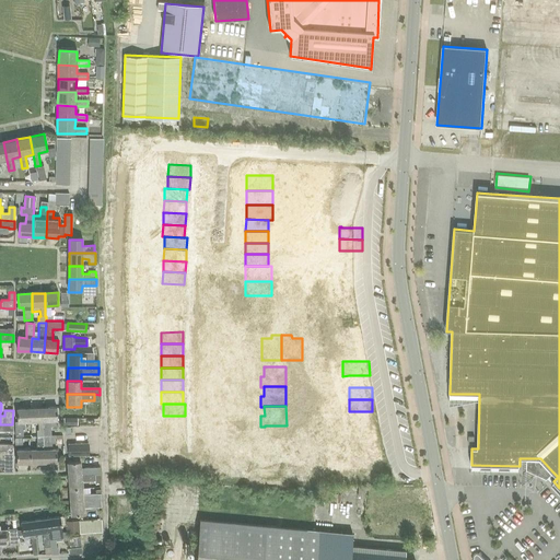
[(44,429),(44,421),(43,408),(30,409),(31,422),(38,422),(37,430),(36,430),(36,436),(43,436),(45,436),(44,429)]
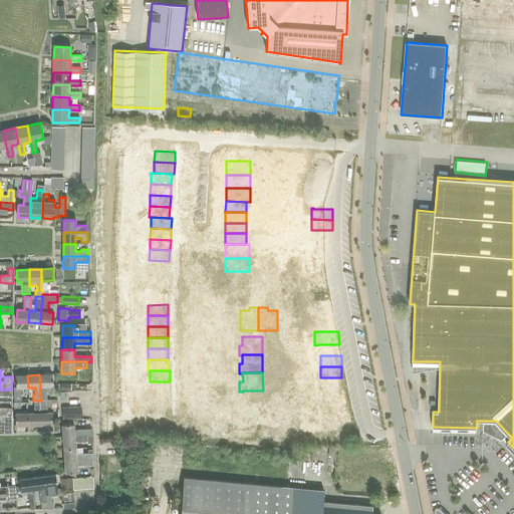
[(46,400),(46,392),(52,392),(51,374),(39,374),(40,387),(40,394),(41,401),(46,400)]
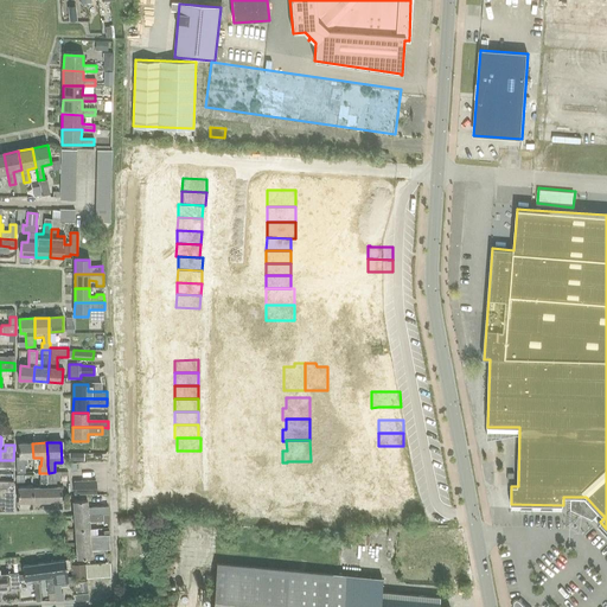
[(25,458),(33,458),(32,443),(18,443),(18,457),(17,457),(17,473),(26,472),(25,458)]
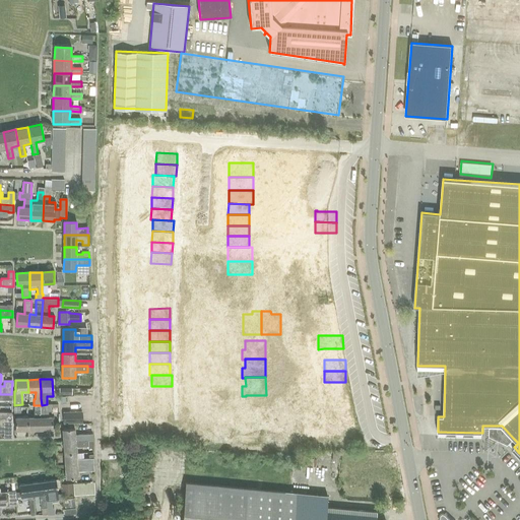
[(322,381),(322,393),(343,392),(343,382),(324,382),(324,381),(322,381)]
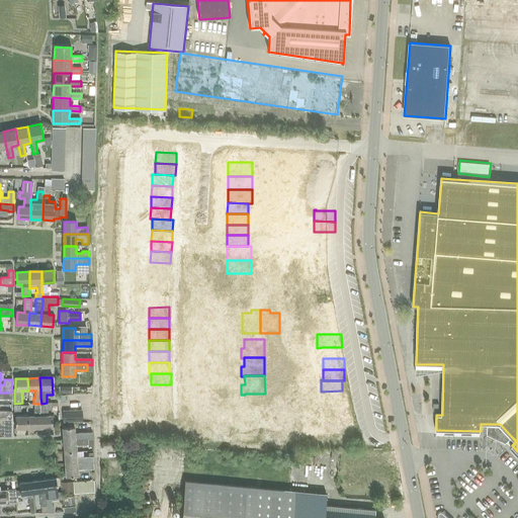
[(151,384),(151,396),(171,396),(171,384),(151,384)]
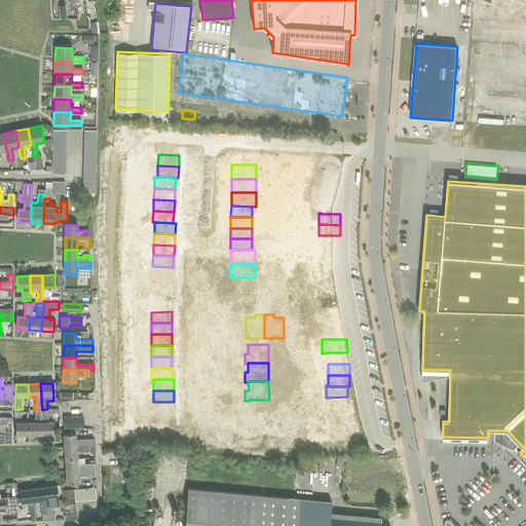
[(326,398),(326,409),(329,409),(329,408),(347,408),(347,397),(326,398)]
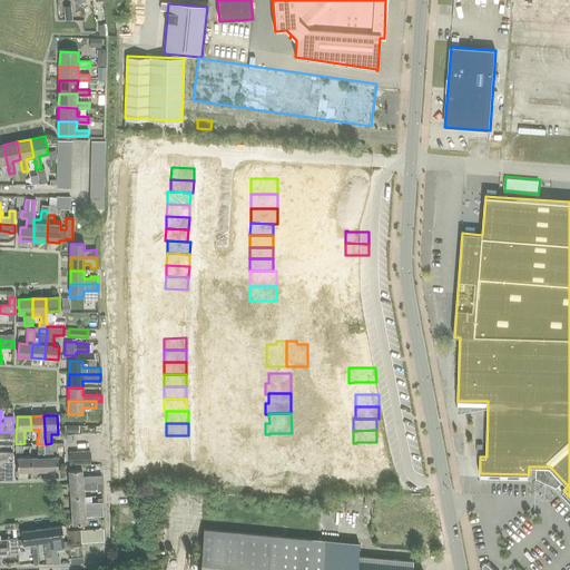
[(265,453),(265,454),(269,454),(269,453),(292,453),(292,433),(269,433),(269,434),(269,443),(265,443),(265,453)]
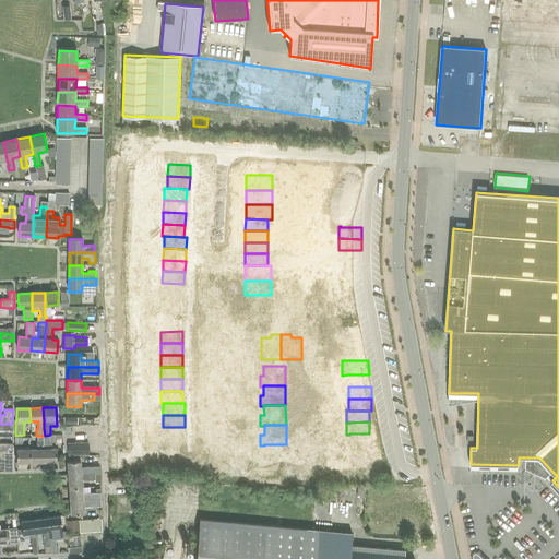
[(163,427),(163,439),(185,439),(185,427),(163,427)]
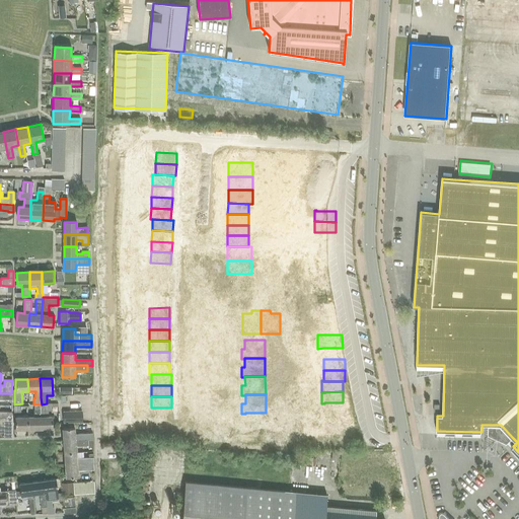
[(324,403),(324,414),(346,414),(346,402),(343,402),(324,402),(324,403)]
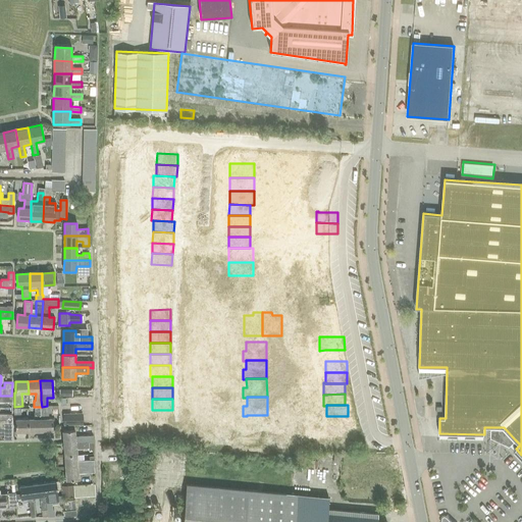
[(58,406),(47,406),(42,407),(40,407),(41,431),(53,431),(53,419),(48,419),(48,413),(52,413),(52,409),(58,409),(58,406)]
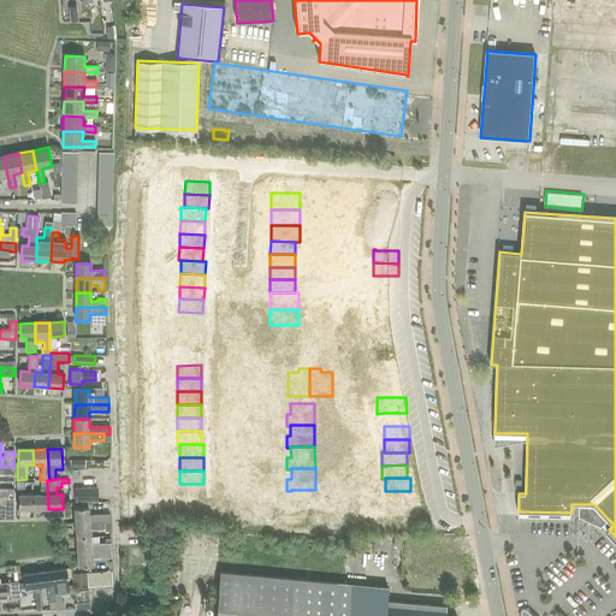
[(33,496),(34,510),(48,509),(47,480),(40,480),(40,486),(40,496),(33,496)]
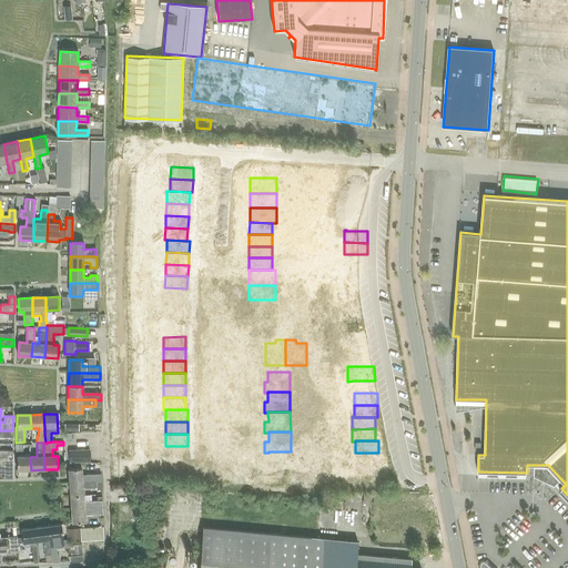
[(69,450),(70,463),(91,462),(90,449),(69,450)]
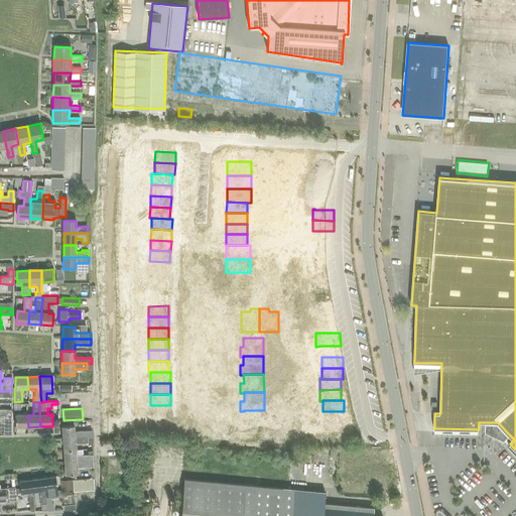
[(240,419),(240,429),(264,429),(264,410),(244,410),(244,411),(244,419),(240,419)]
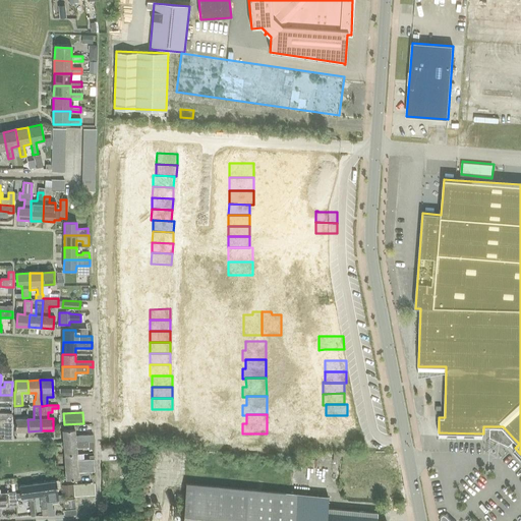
[(326,415),(326,427),(347,426),(347,415),(326,415)]
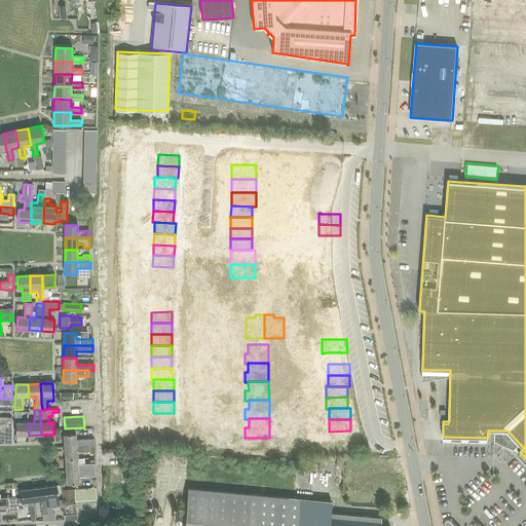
[(15,436),(29,436),(28,423),(28,420),(22,420),(22,423),(15,423),(15,436)]
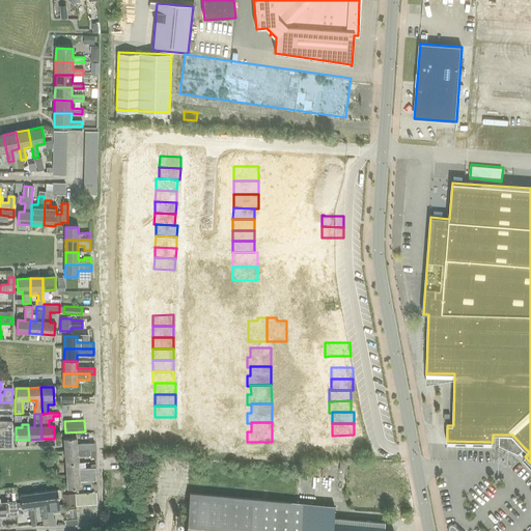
[(6,447),(11,447),(11,427),(0,427),(0,436),(6,437),(6,447)]
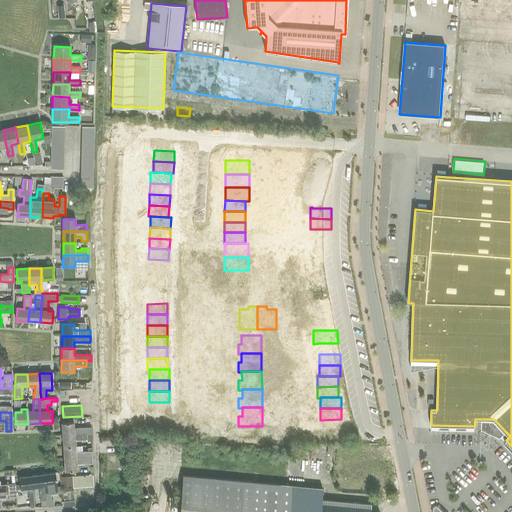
[(62,423),(62,435),(91,434),(91,427),(75,428),(74,422),(62,423)]
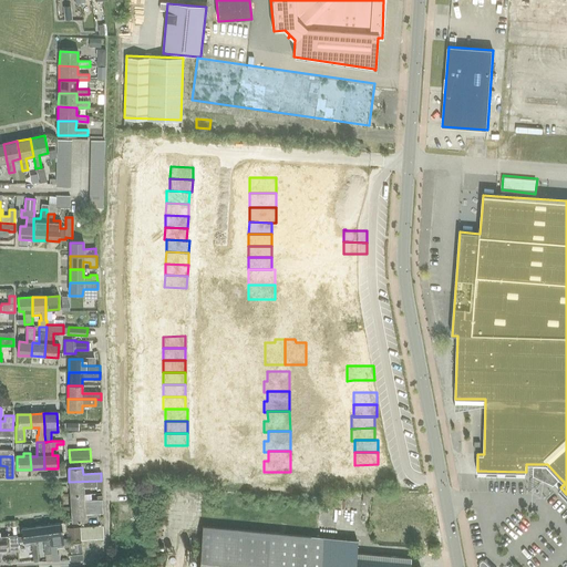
[(69,482),(70,495),(84,495),(83,487),(96,486),(96,491),(101,490),(101,493),(102,493),(101,481),(69,482)]
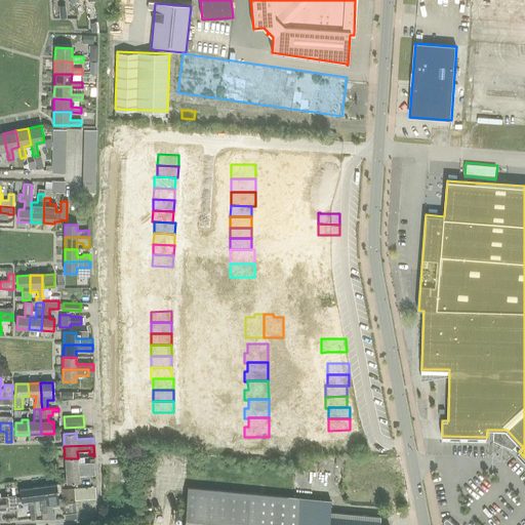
[(65,458),(66,471),(94,469),(94,462),(93,459),(89,459),(89,462),(78,463),(78,458),(65,458)]
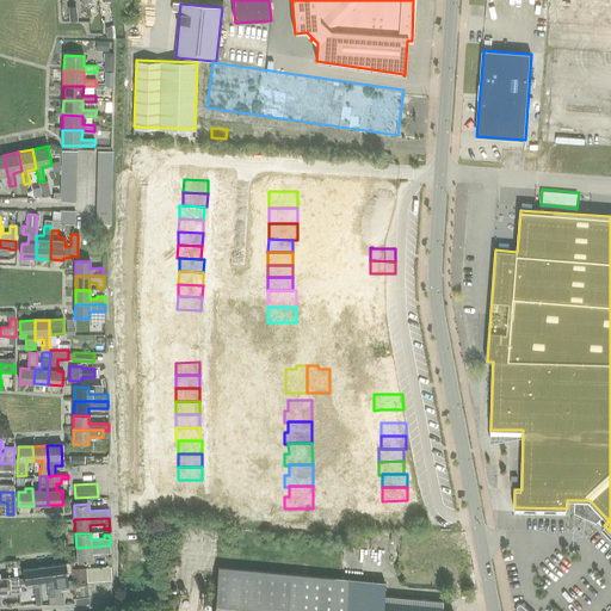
[(110,553),(110,545),(76,548),(78,563),(92,562),(92,554),(110,553)]
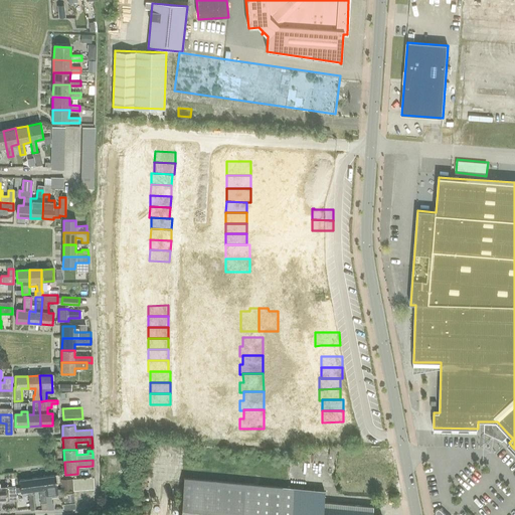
[(43,477),(46,510),(53,510),(52,503),(50,504),(49,496),(61,494),(60,489),(56,489),(55,476),(43,477)]
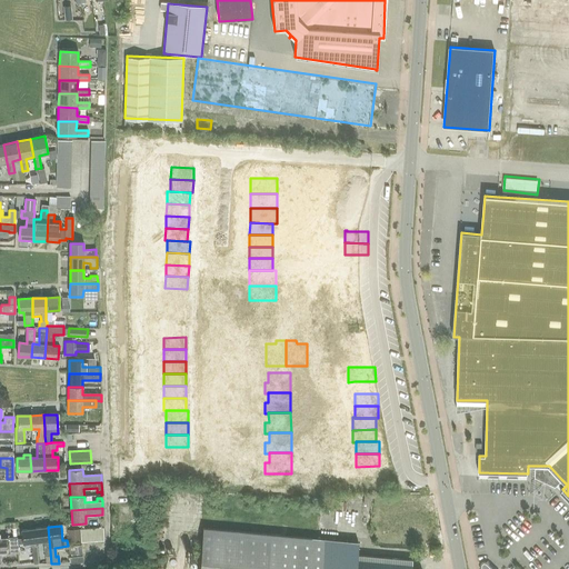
[(49,563),(51,563),(48,527),(35,529),(36,542),(42,541),(43,556),(48,555),(49,563)]
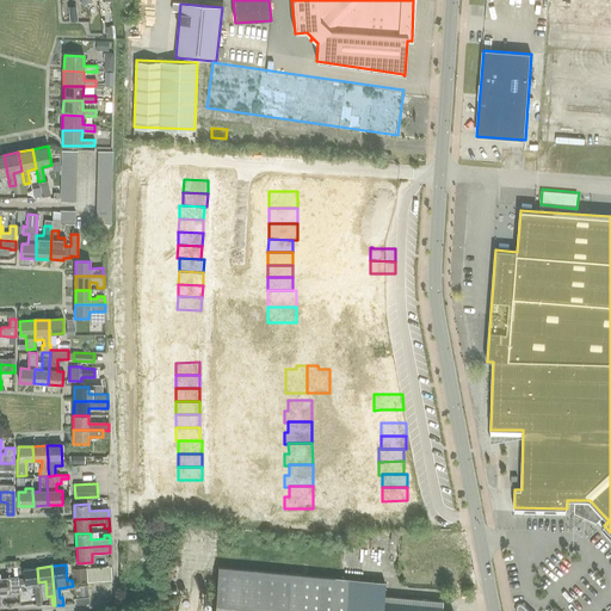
[(442,610),(443,602),(383,597),(386,584),(218,567),(214,610),(442,610)]
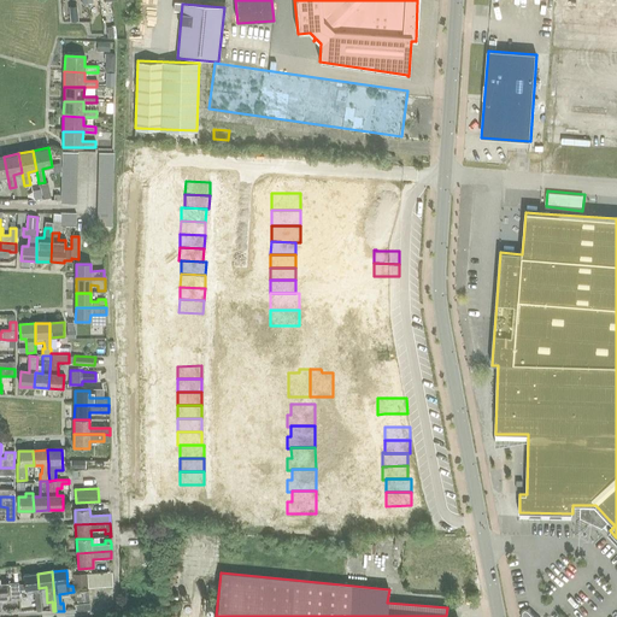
[(39,588),(37,574),(23,575),(24,591),(31,589),(33,592),(34,593),(36,612),(42,611),(39,588)]
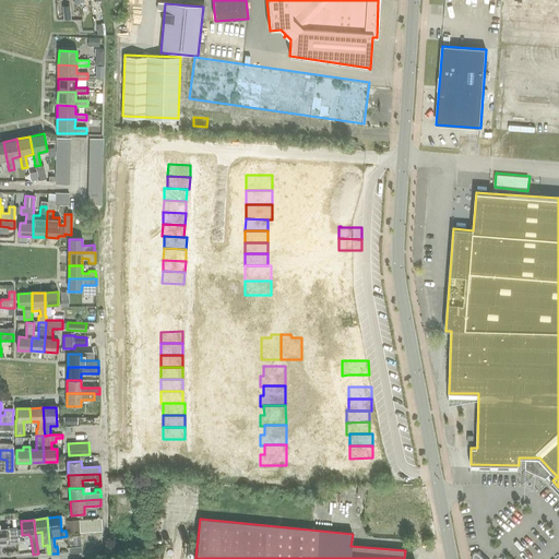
[(0,545),(18,544),(18,537),(0,537),(0,551),(1,551),(0,545)]
